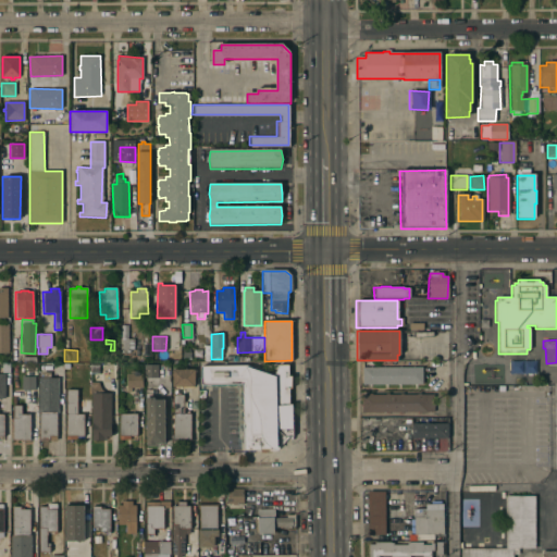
[(157,378),(144,378),(144,364),(158,364),(157,378)]
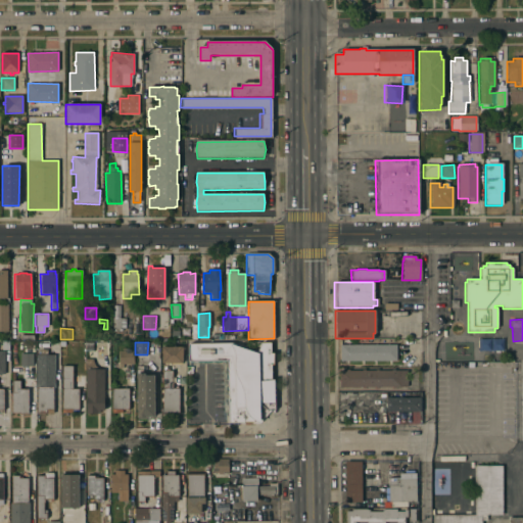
[(271,353),(273,353),(274,365),(271,365),(271,380),(274,380),(274,410),(270,410),(260,423),(252,423),(252,422),(243,422),(243,423),(228,423),(227,361),(189,362),(188,344),(233,343),(233,345),(257,353),(260,343),(271,342),(271,353)]
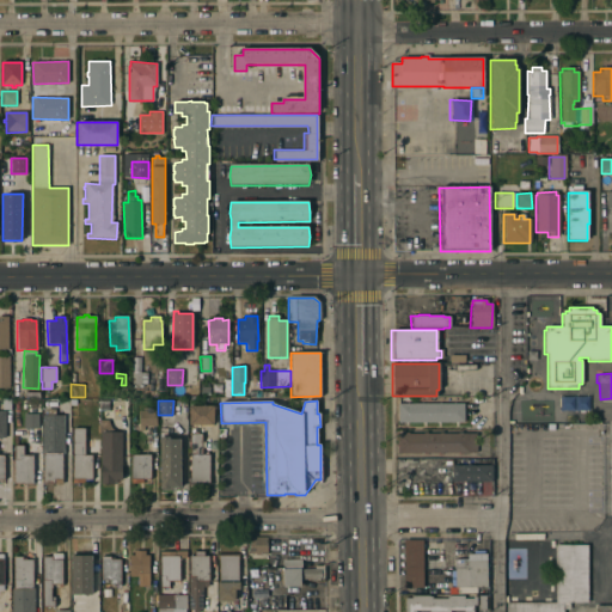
[(463,404),(463,422),(457,422),(457,423),(453,423),(439,423),(435,423),(424,423),(421,423),(407,423),(407,424),(403,424),(403,423),(397,423),(397,404),(463,404)]
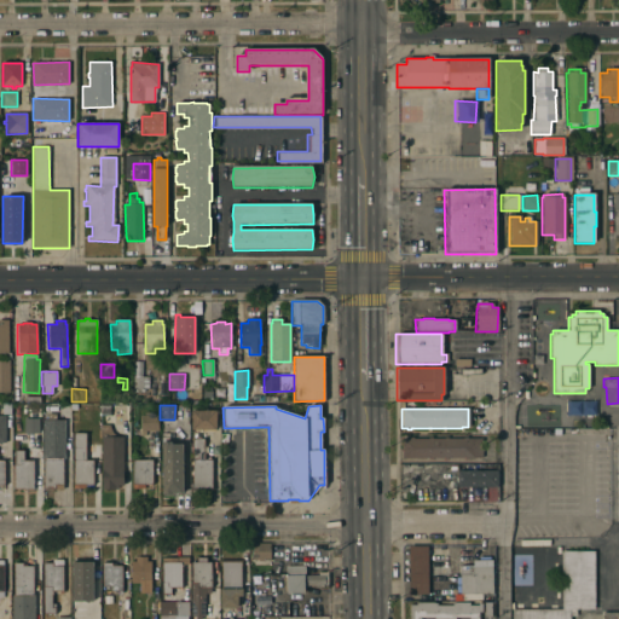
[(191,431),(191,411),(215,411),(215,431),(191,431)]
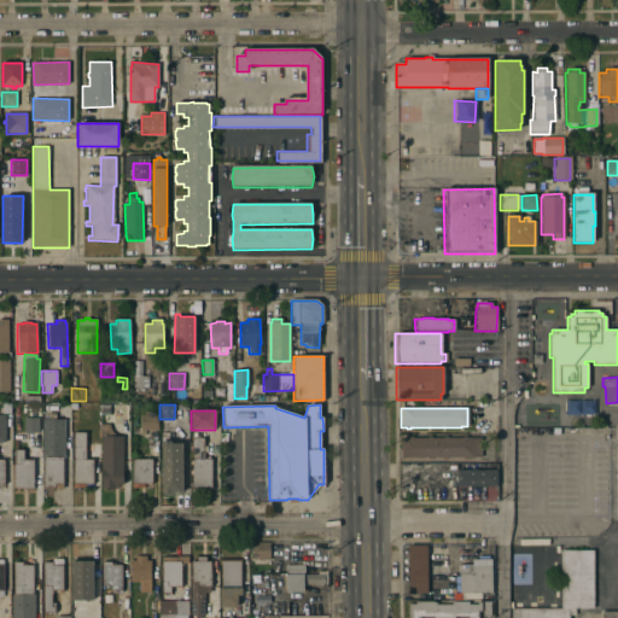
[(144,431),(144,435),(140,435),(140,415),(143,415),(143,412),(150,413),(150,415),(158,415),(157,431),(144,431)]
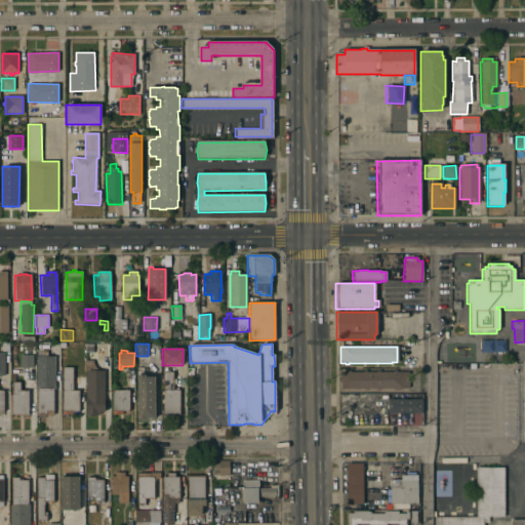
[(36,357),(39,357),(39,351),(46,351),(46,357),(54,357),(53,390),(52,412),(46,412),(46,415),(36,415),(37,390),(36,390),(36,357)]
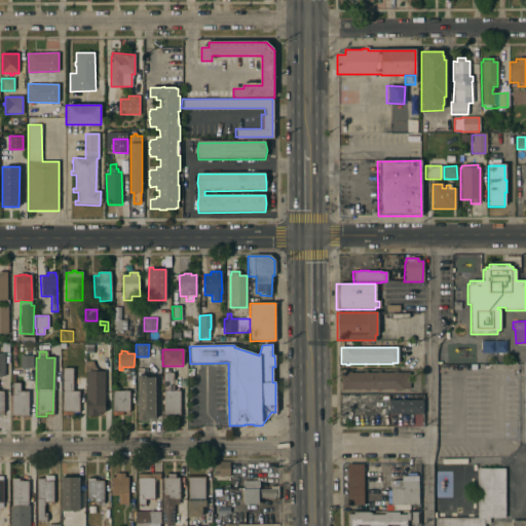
[(33,369),(21,369),(21,357),(33,357),(33,369)]
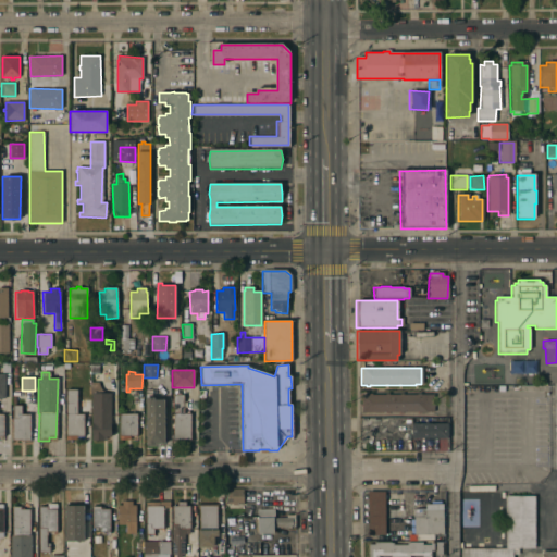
[(66,390),(76,390),(76,415),(83,415),(83,440),(65,440),(66,390)]
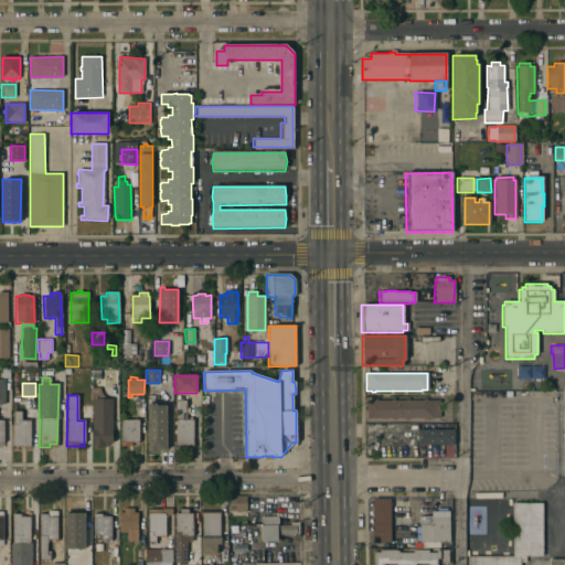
[(113,444),(107,444),(107,448),(93,448),(93,400),(113,400),(113,444)]
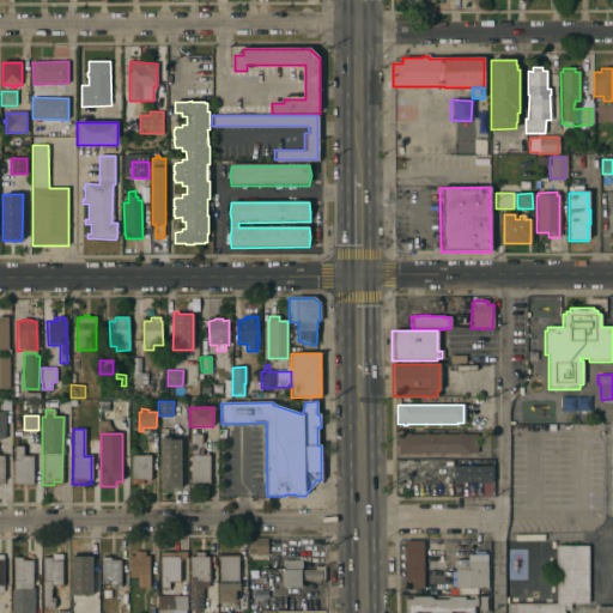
[(211,486),(188,486),(188,479),(190,479),(190,472),(188,472),(188,467),(190,467),(190,461),(188,461),(188,457),(189,457),(190,435),(193,435),(193,434),(198,434),(198,435),(202,435),(201,442),(205,443),(205,449),(202,449),(202,455),(210,455),(210,479),(211,479),(211,486)]
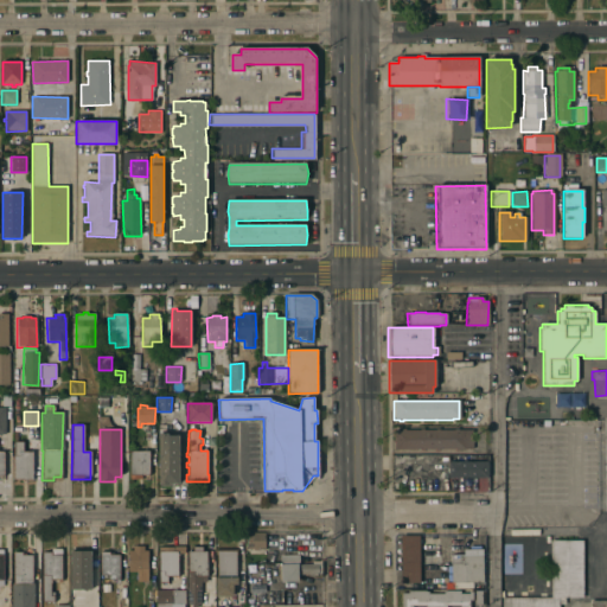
[(458,449),(458,451),(454,451),(454,449),(438,449),(438,451),(434,451),(434,449),(423,449),(423,451),(420,451),(420,449),(394,449),(394,442),(394,438),(394,430),(401,430),(401,429),(404,429),(404,430),(420,430),(420,429),(422,429),(422,430),(435,430),(435,429),(439,429),(439,430),(454,430),(454,429),(457,429),(457,430),(472,430),(472,449),(458,449)]
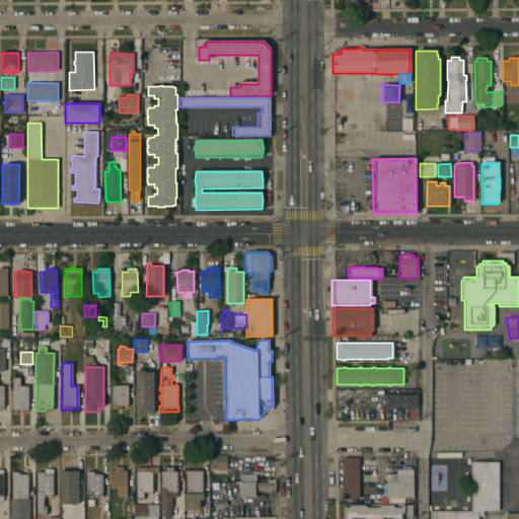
[(153,414),(148,414),(148,415),(136,415),(136,370),(143,370),(143,372),(153,372),(153,414)]
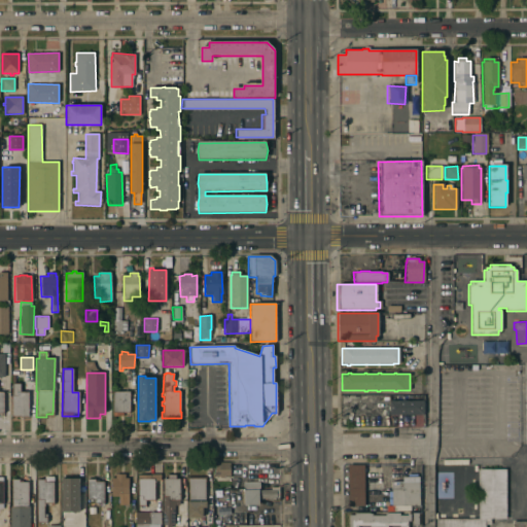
[(20,392),(28,392),(28,417),(19,417),(19,416),(11,416),(10,384),(20,384),(20,392)]
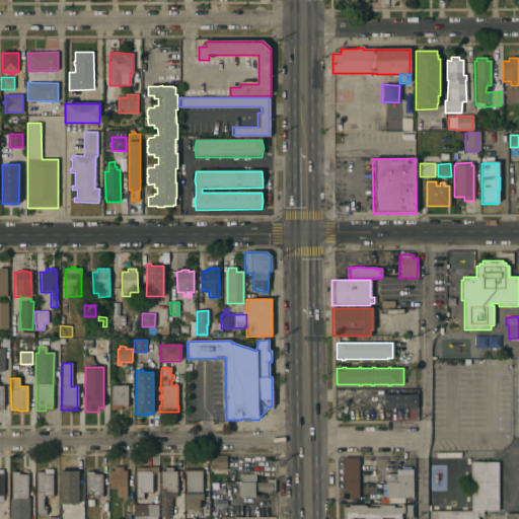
[(110,386),(128,386),(128,406),(121,406),(121,410),(110,410),(110,386)]
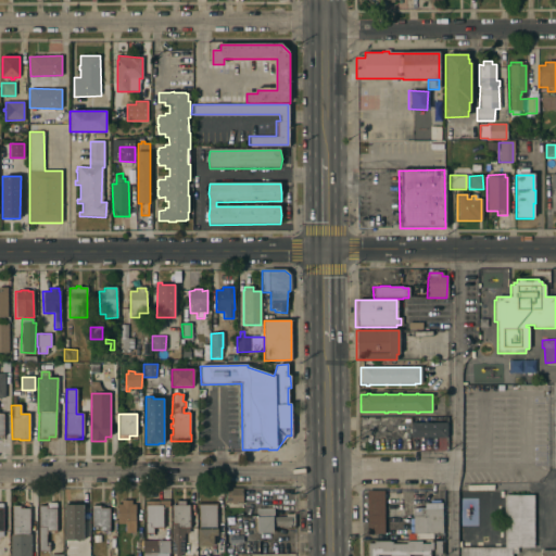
[(445,417),(445,419),(445,438),(409,438),(405,438),(405,425),(405,424),(406,424),(406,418),(445,417)]
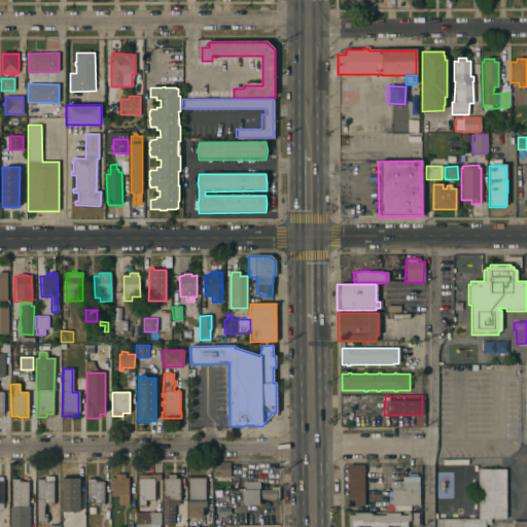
[(230,463),(230,478),(225,478),(225,479),(214,479),(214,463),(230,463)]
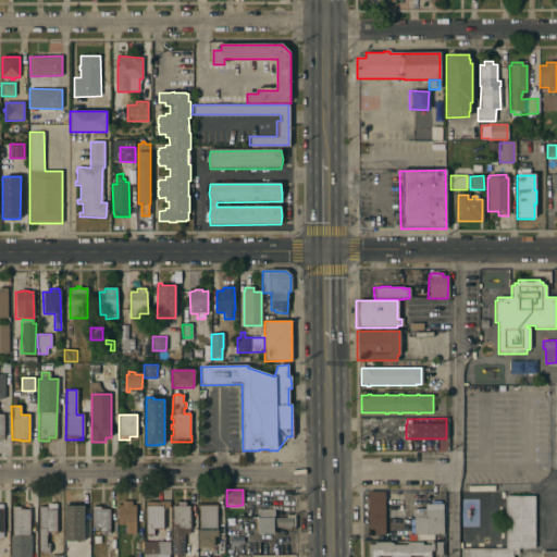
[(367,492),(384,492),(384,535),(367,535),(367,492)]
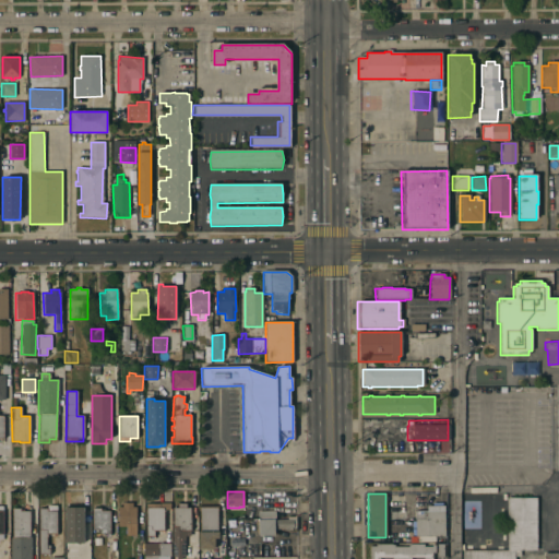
[(507,550),(506,498),(536,498),(536,550),(520,550),(520,557),(514,557),(514,558),(461,558),(461,550),(507,550)]
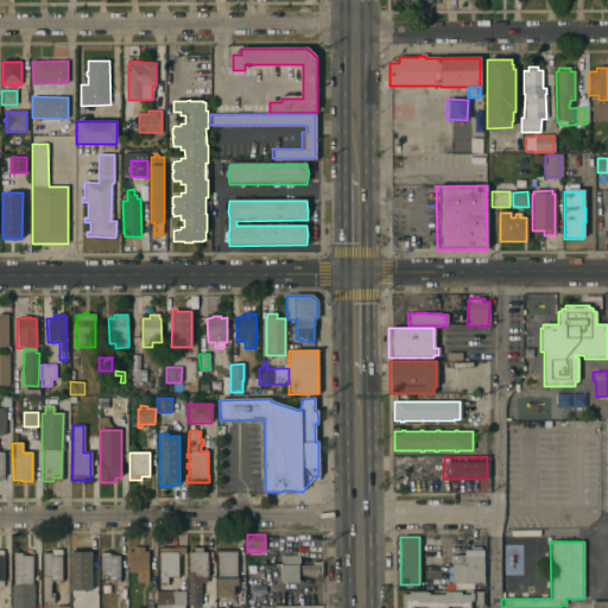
[(128,552),(133,552),(133,548),(144,548),(144,552),(149,552),(149,583),(138,583),(138,574),(128,574),(128,552)]
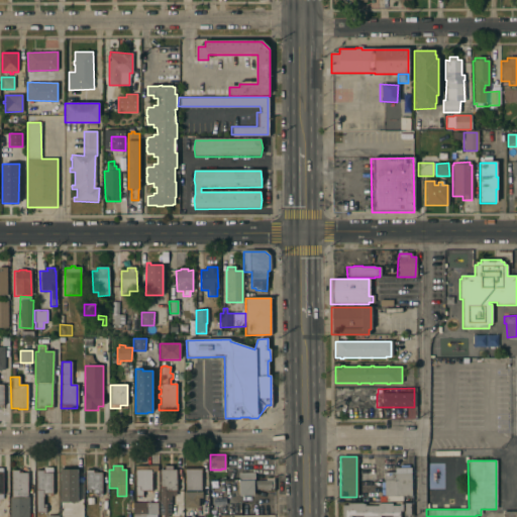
[(160,487),(161,487),(160,470),(165,470),(165,466),(173,466),(173,470),(176,470),(177,491),(176,491),(176,496),(171,496),(171,515),(168,515),(168,516),(164,516),(164,515),(160,515),(160,487)]
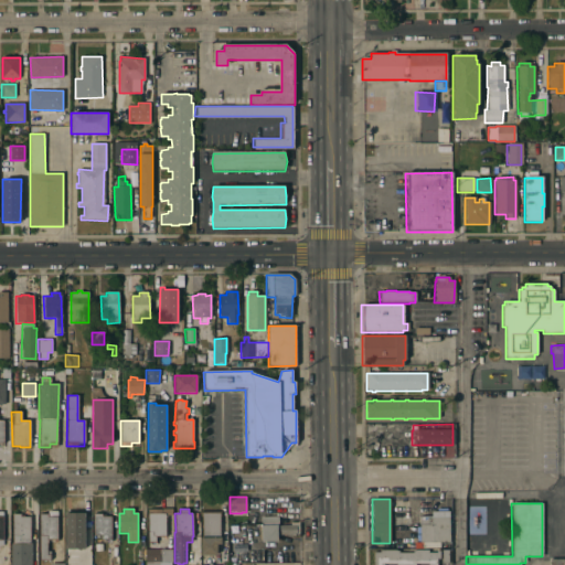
[(419,543),(419,534),(415,534),(415,528),(419,528),(419,518),(430,516),(430,512),(436,512),(436,509),(447,509),(447,512),(448,512),(449,543),(419,543)]
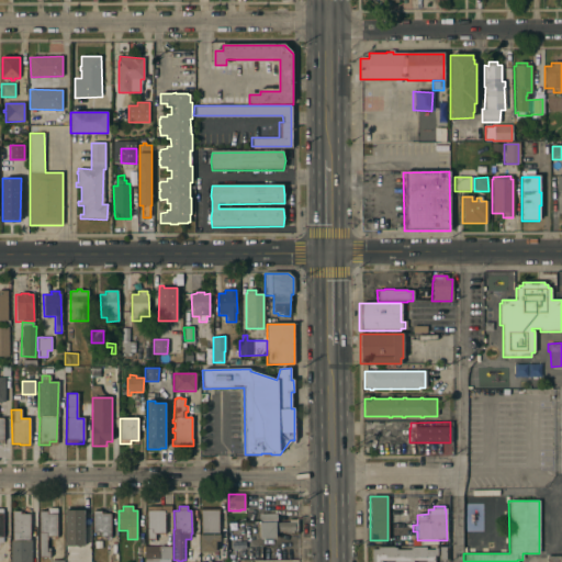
[(85,546),(66,546),(66,507),(69,507),(69,509),(83,509),(85,546)]
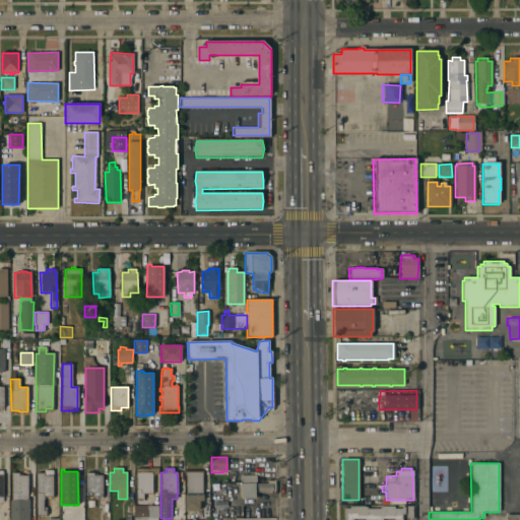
[(157,469),(157,475),(151,475),(152,495),(143,495),(143,500),(135,500),(135,469),(157,469)]
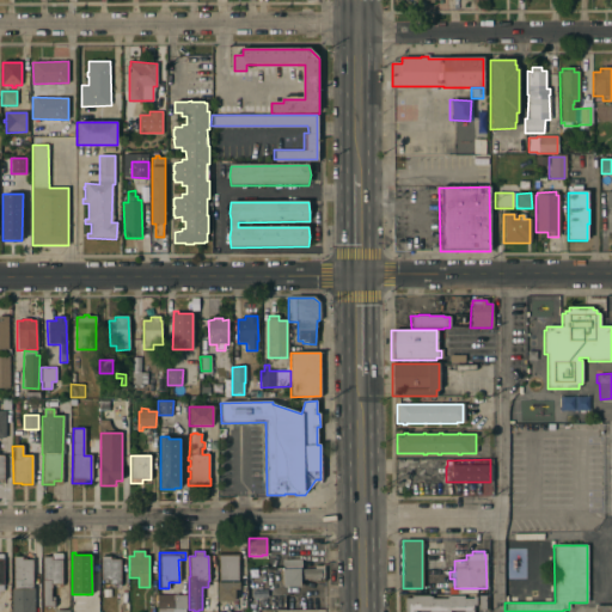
[(61,554),(61,587),(57,587),(57,585),(50,585),(50,589),(50,598),(54,598),(54,607),(42,607),(42,557),(50,557),(50,554),(61,554)]
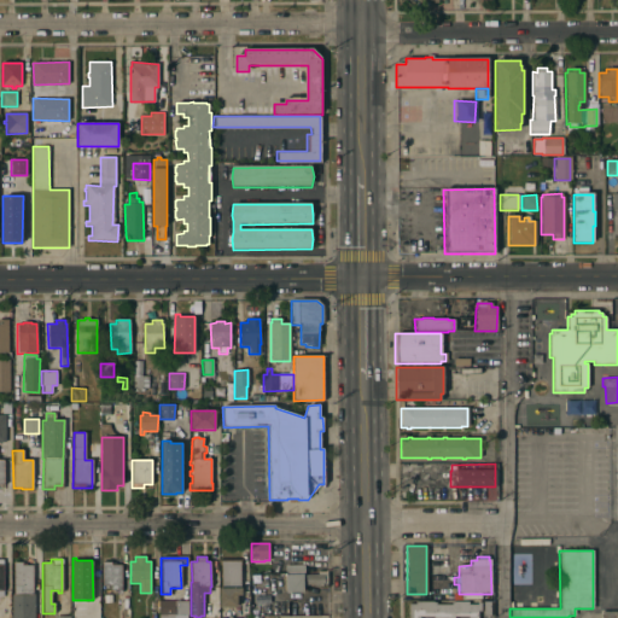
[(221,565),(220,565),(220,560),(243,560),(243,565),(240,565),(240,589),(243,589),(243,596),(238,596),(238,608),(220,608),(221,565)]
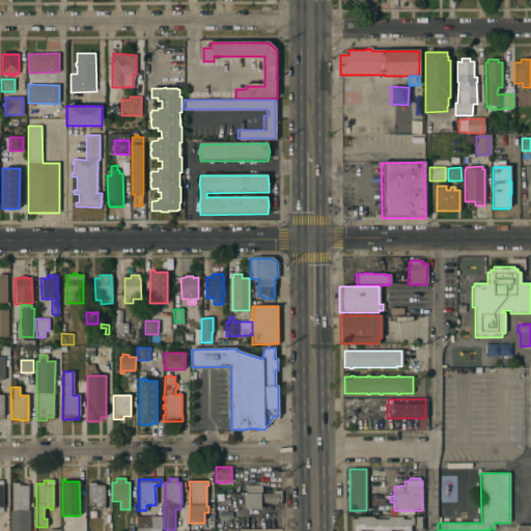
[(10,530),(10,511),(11,511),(11,483),(20,483),(20,485),(28,485),(28,510),(29,510),(29,530),(10,530)]
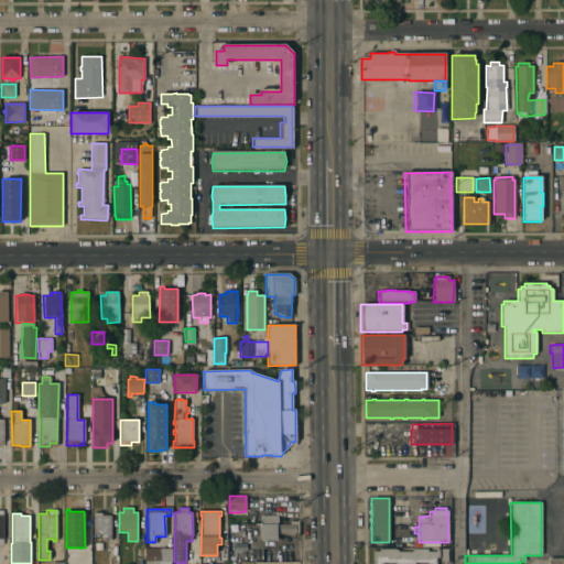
[(91,513),(100,513),(100,516),(110,516),(110,539),(110,542),(107,542),(107,540),(100,540),(100,535),(93,535),(91,513)]
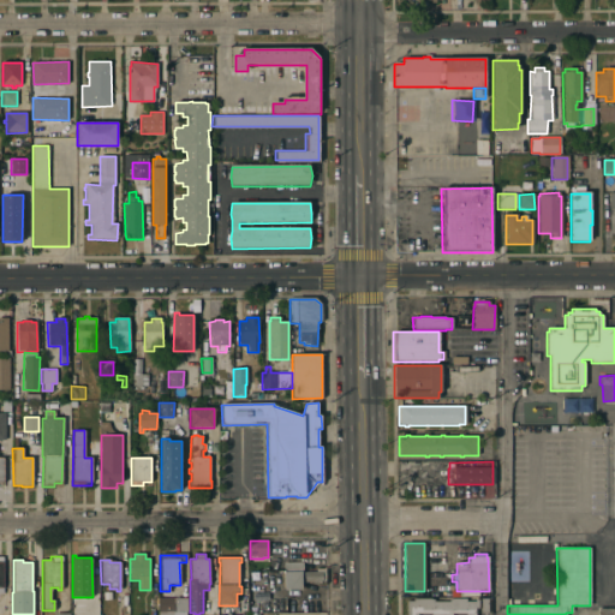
[(302,563),(302,573),(316,573),(316,571),(326,569),(326,585),(317,586),(316,583),(303,584),(303,590),(285,591),(284,565),(302,563)]
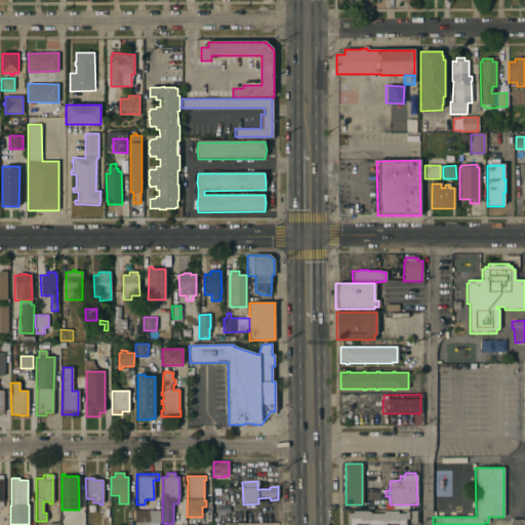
[(159,511),(159,523),(148,523),(148,524),(134,524),(134,512),(159,511)]
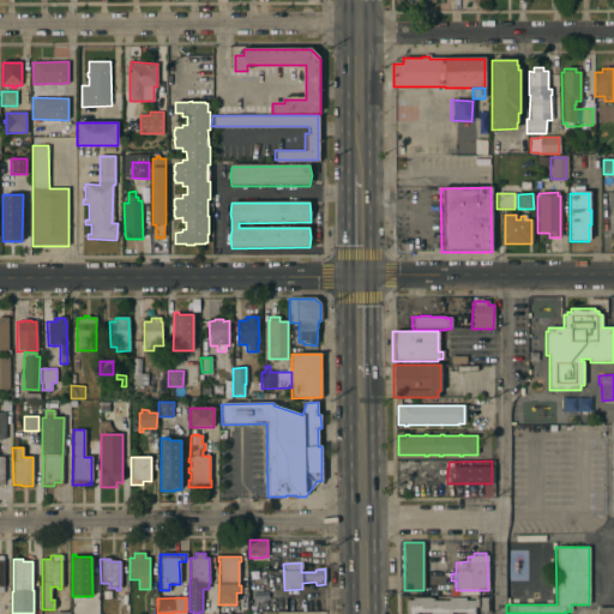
[(405,613),(405,601),(413,601),(413,599),(431,599),(433,599),(433,601),(447,601),(447,599),(450,599),(464,599),(464,601),(473,601),(473,599),(477,599),(477,608),(474,608),(474,613),(464,613),(451,613),(405,613)]
